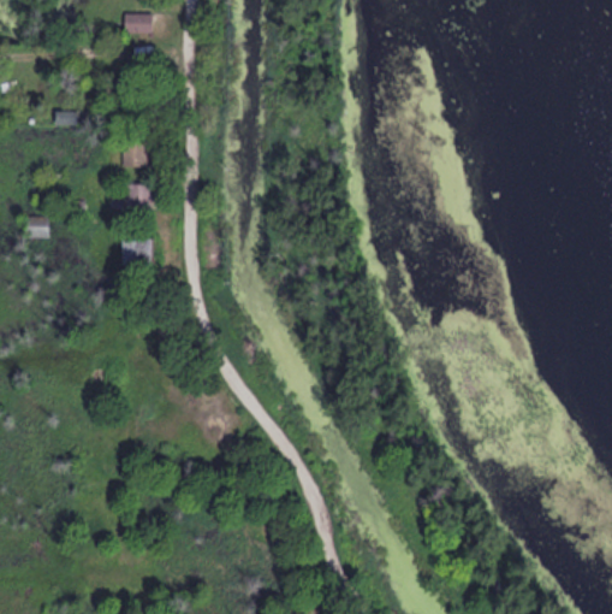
[(154,15),(124,15),(124,35),(154,35),(154,15)]
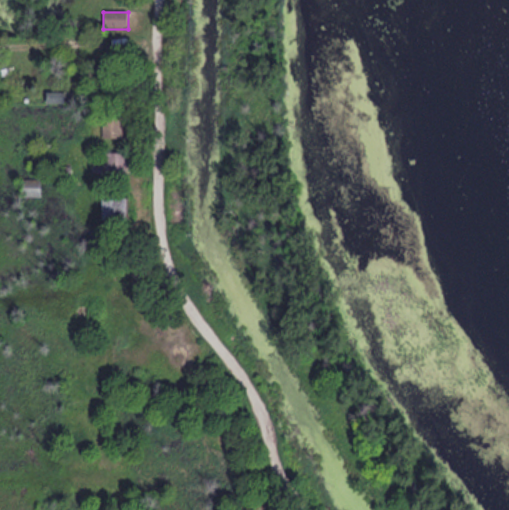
[(45,105),(64,105),(64,93),(45,93),(45,105)]
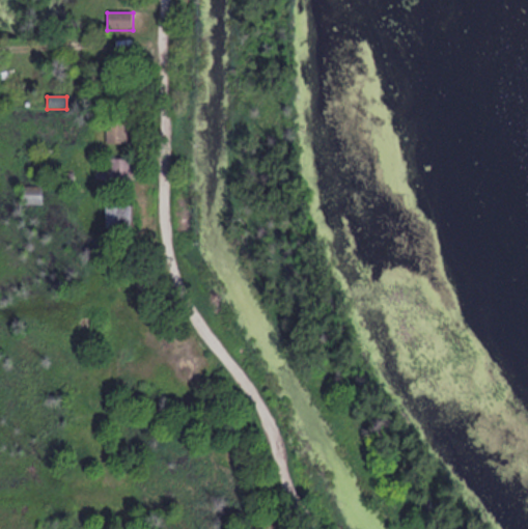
[(107,144),(131,144),(131,116),(107,116),(107,144)]
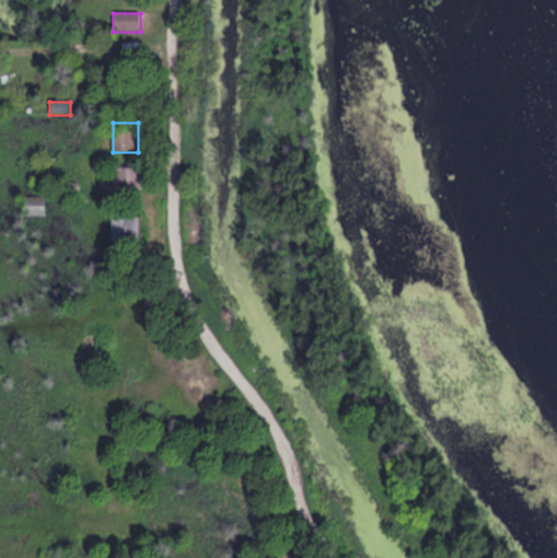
[(139,192),(139,167),(116,167),(116,192),(139,192)]
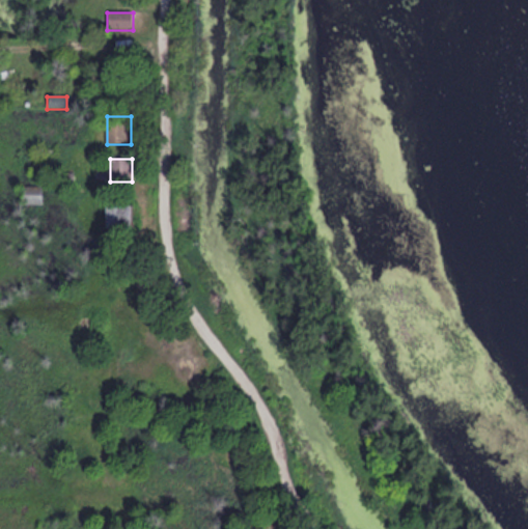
[(23,205),(45,205),(45,188),(23,188),(23,205)]
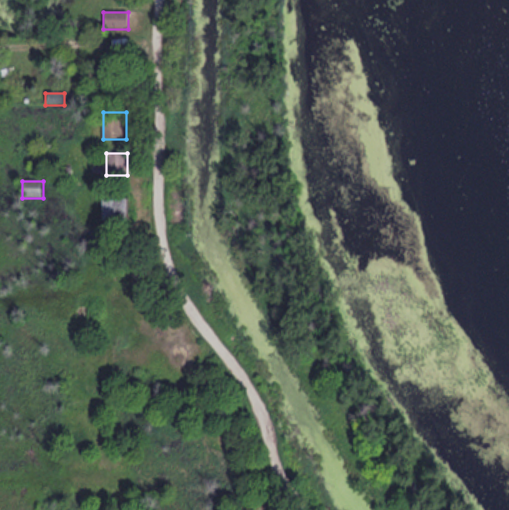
[(123,197),(100,197),(100,220),(123,220),(123,197)]
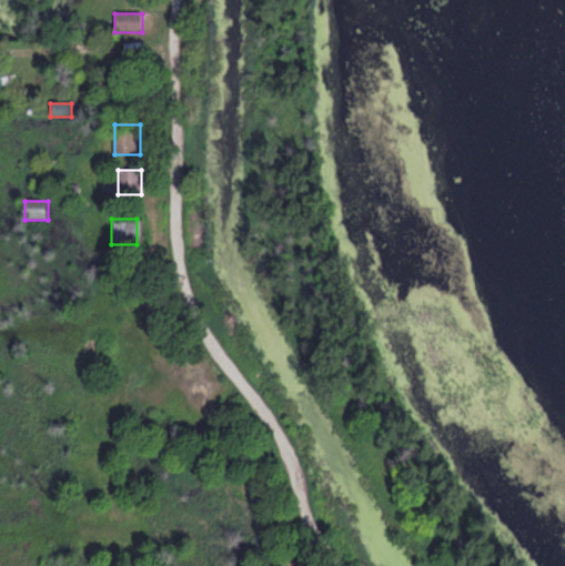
All buildings are outlined.
